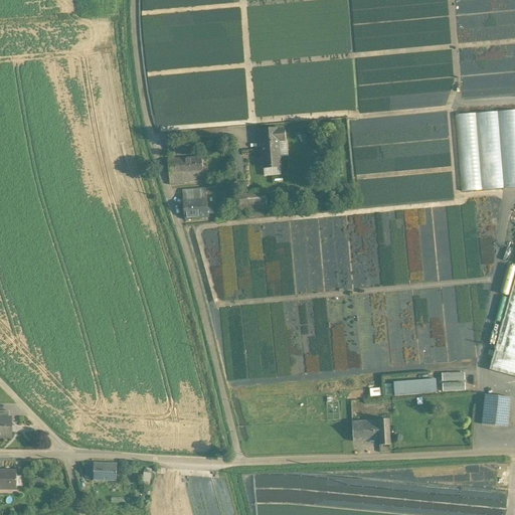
[(514,109),(455,115),(462,195),(514,189),(514,109)]
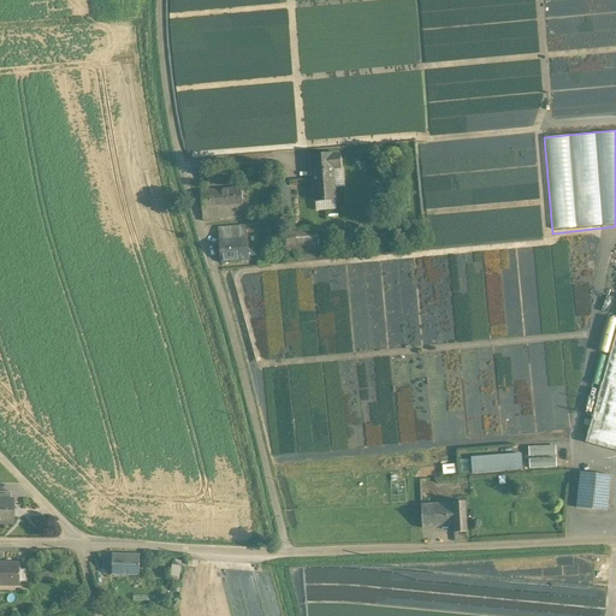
[(338,154),(311,157),(312,171),(314,171),(315,201),(335,199),(332,169),(339,169),(338,154)]
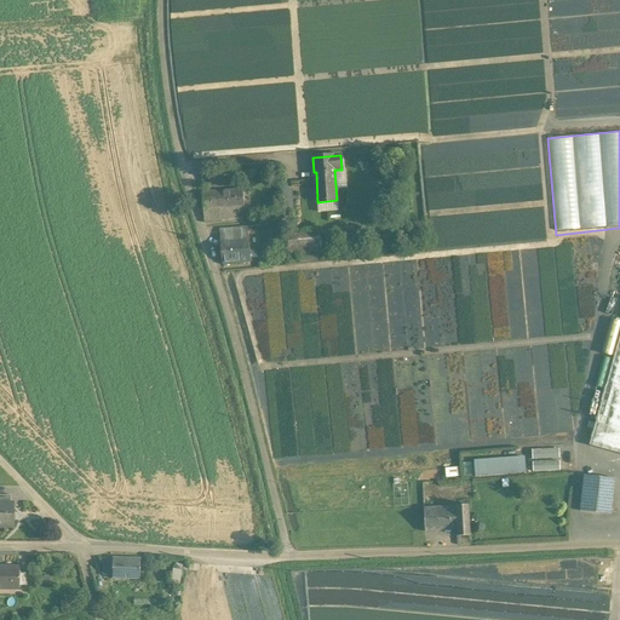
[(208,168),(205,168),(205,181),(216,181),(214,172),(208,173),(208,168)]
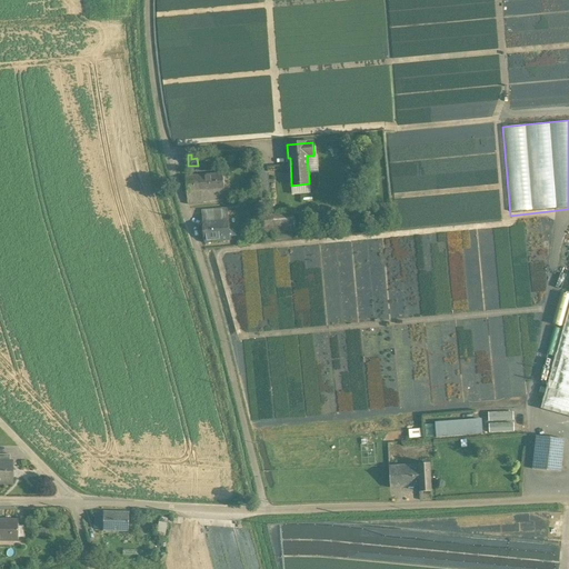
[(222,173),(186,177),(188,203),(226,200),(222,173)]
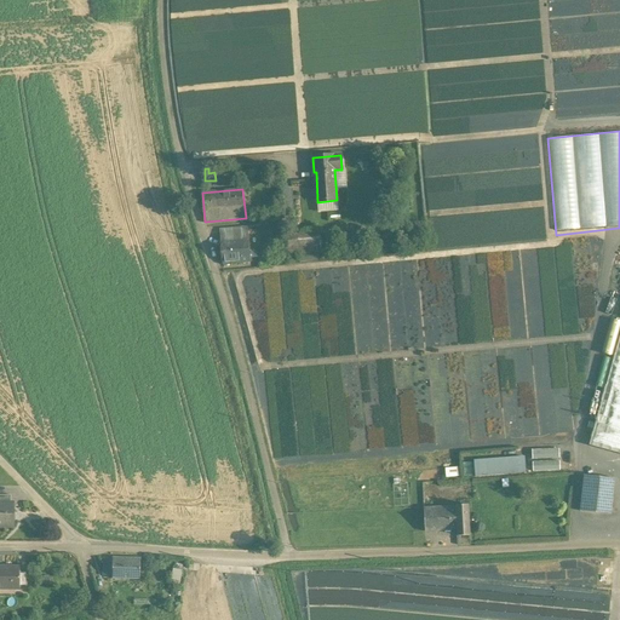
[(292,190),(282,191),(283,213),(293,213),(292,190)]
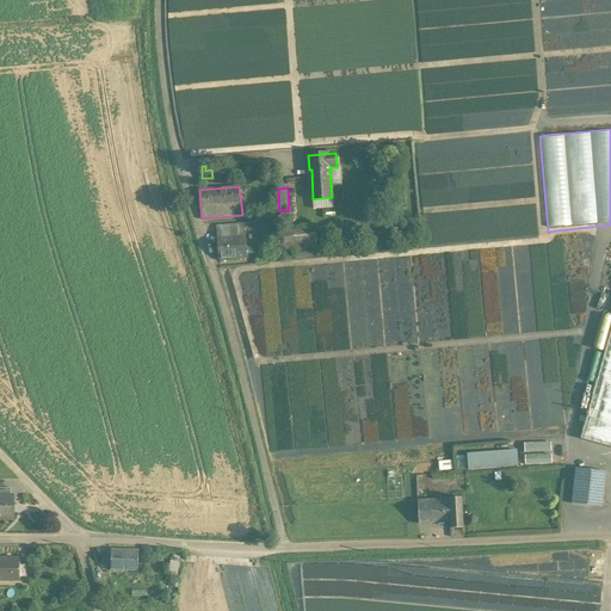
[(244,223),(217,226),(220,260),(247,258),(244,223)]
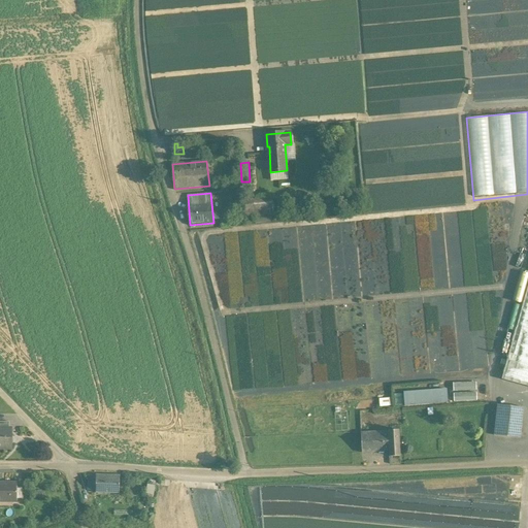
[(276,198),(254,200),(255,219),(277,217),(276,198)]
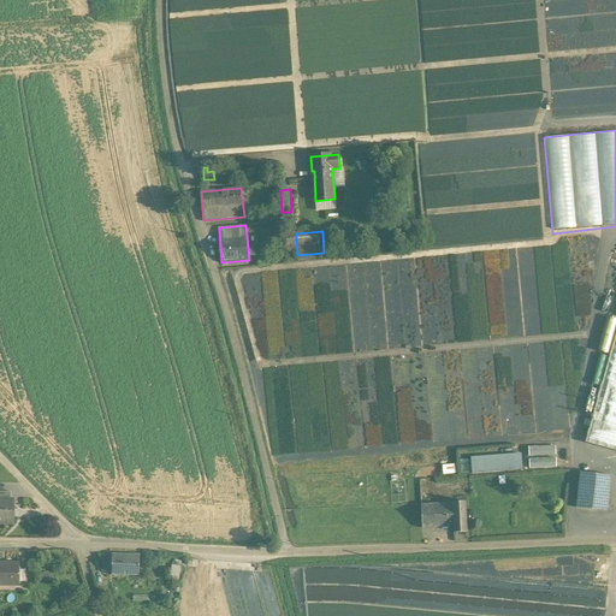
[(296,234),(282,235),(283,256),(297,255),(296,234)]
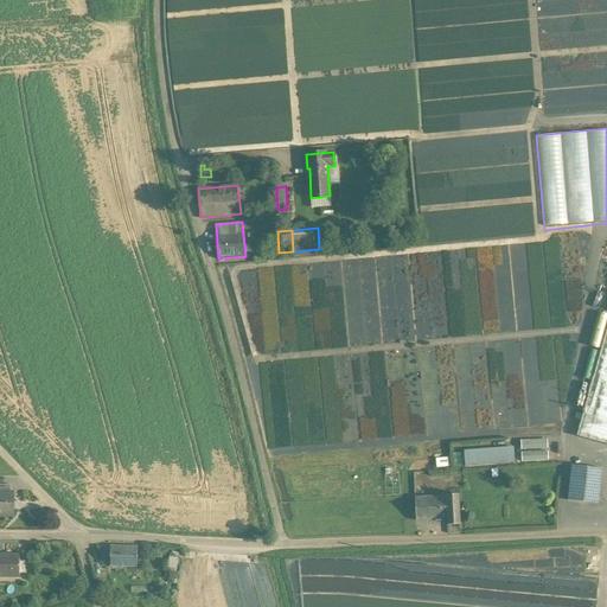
[(273,250),(254,253),(255,261),(273,260),(273,250)]
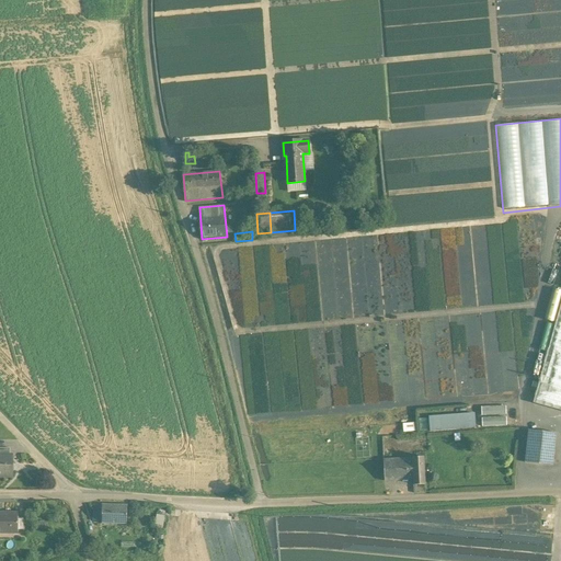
[(560,298),(560,292),(552,289),(544,321),(553,324),(560,298)]
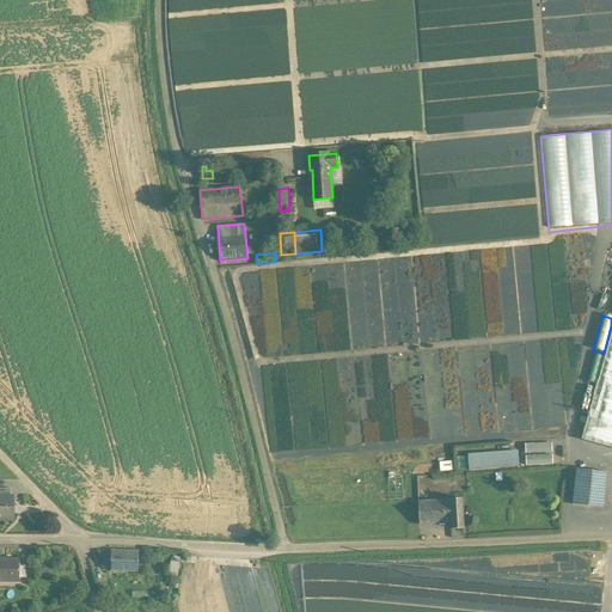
[(611,331),(582,440),(611,447),(611,331)]
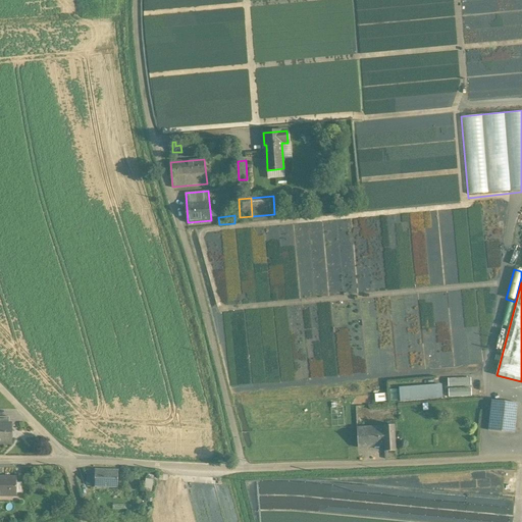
[(508,302),(501,327),(508,329),(515,304),(508,302)]
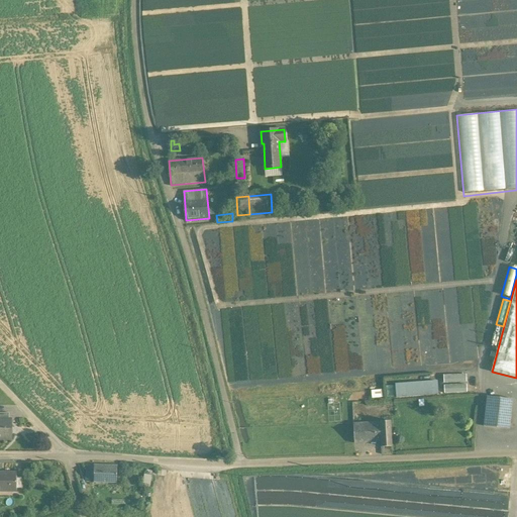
[(502,329),(495,327),(490,345),(497,347),(502,329)]
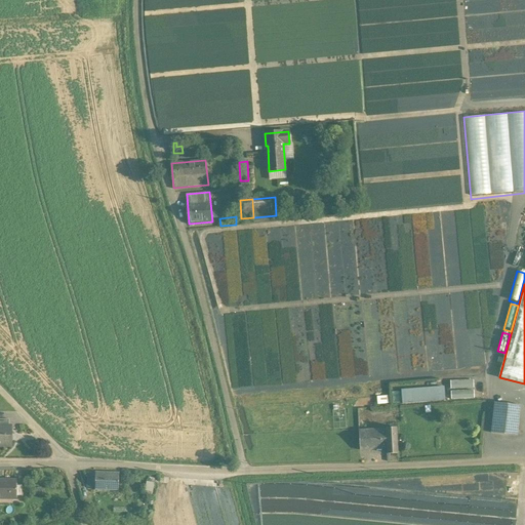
[(451,379),(451,398),(475,398),(474,378),(451,379)]
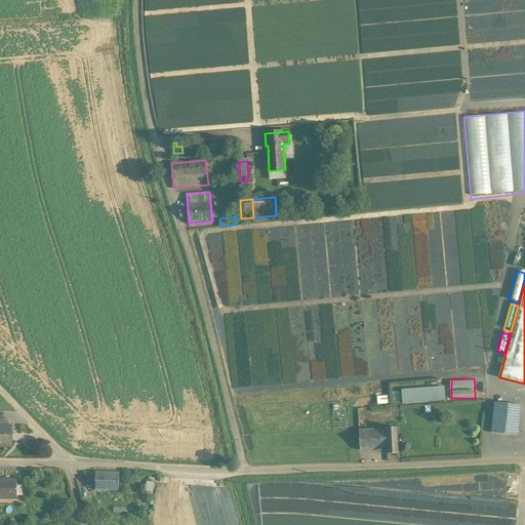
[(445,387),(402,390),(404,405),(446,402),(445,387)]
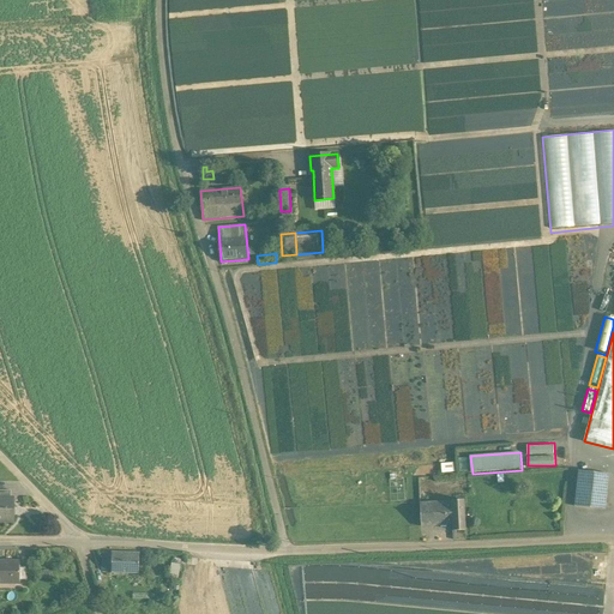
[(451,462),(440,462),(440,473),(451,471),(451,462)]
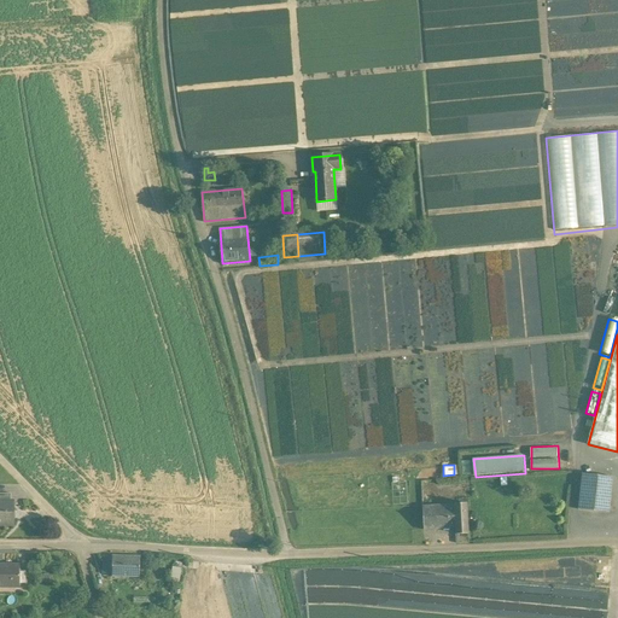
[(612,477),(582,473),(578,509),(608,513),(612,477)]
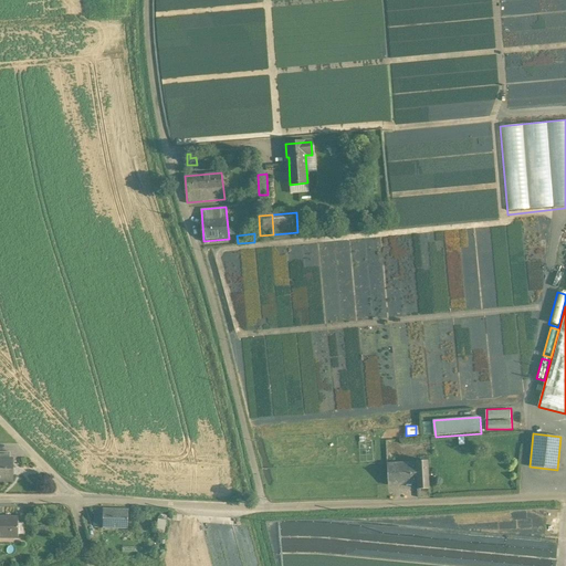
[(0,481),(12,482),(13,459),(10,459),(0,459),(0,481)]
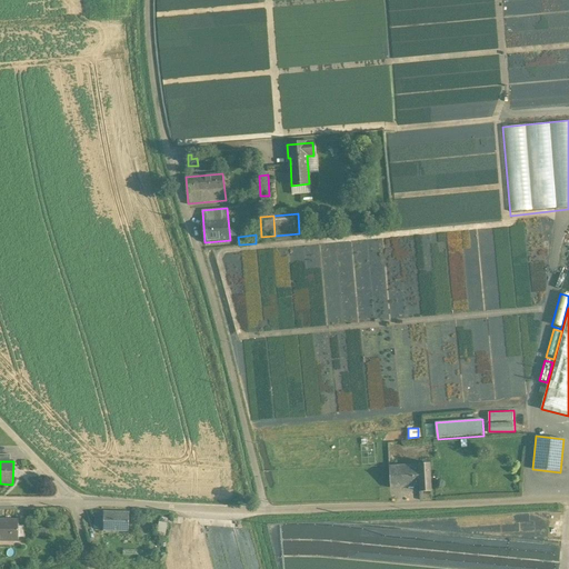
[(430,463),(419,465),(398,466),(398,477),(412,476),(412,487),(420,487),(420,492),(431,491),(430,463)]
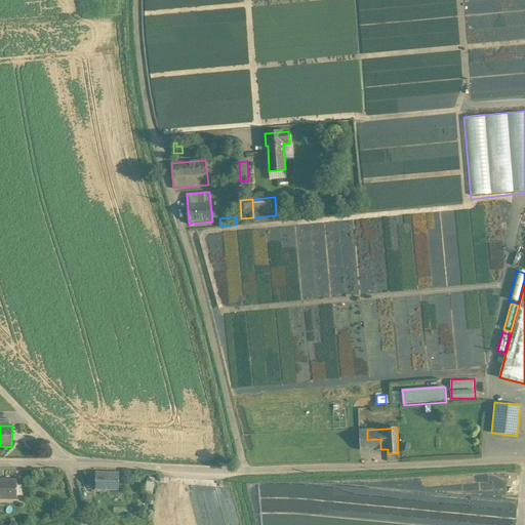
[(380,439),(367,440),(367,430),(359,431),(360,450),(380,449),(380,439)]
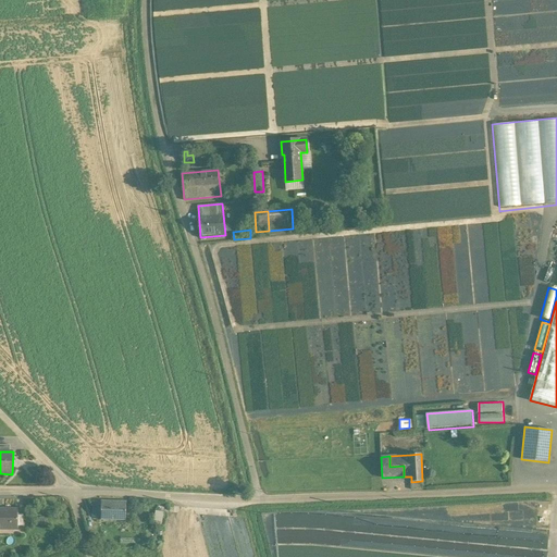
[(422,481),(411,482),(412,490),(422,490),(422,481)]
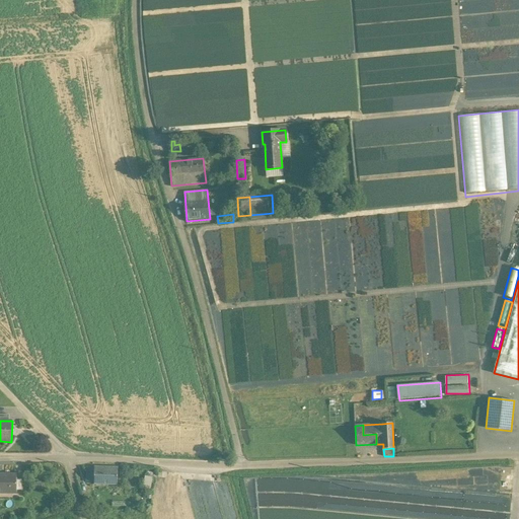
[(95,465),(86,465),(85,483),(94,483),(95,465)]
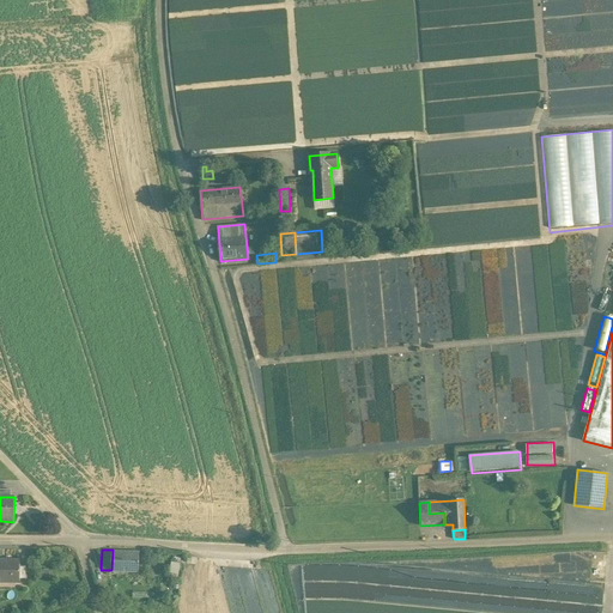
[(140,551),(113,550),(111,570),(111,572),(140,574),(140,551)]
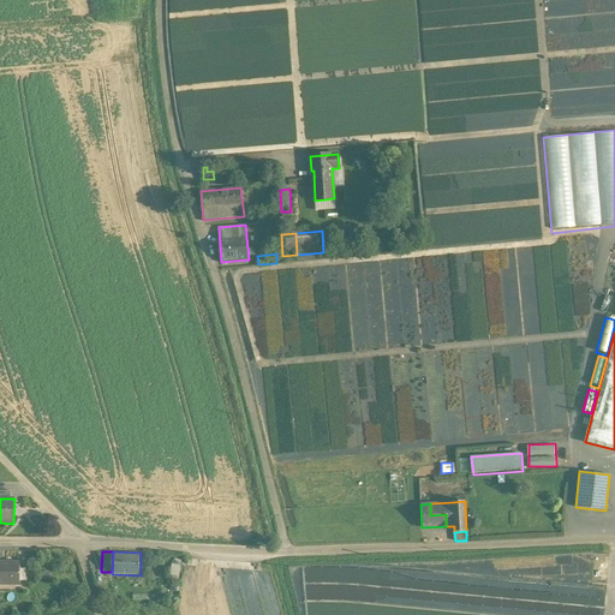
[(0,584),(21,584),(21,561),(0,561),(0,584)]
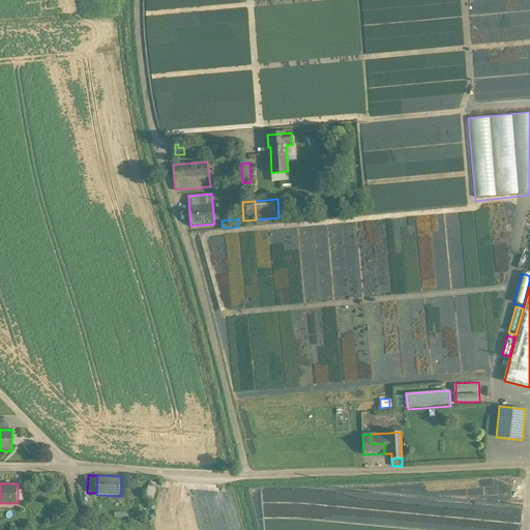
[(156,486),(149,483),(146,497),(152,499),(156,486)]
